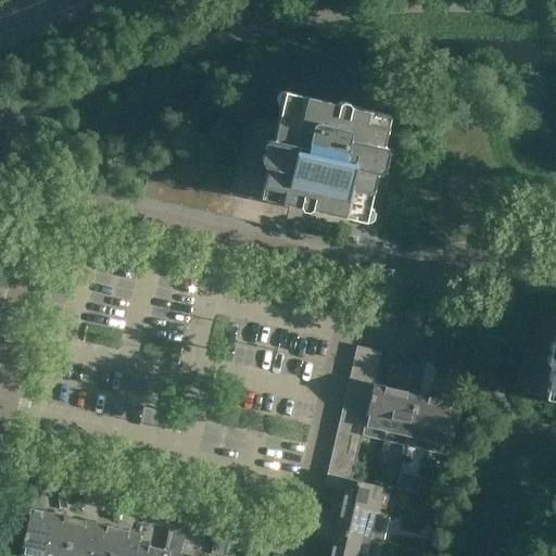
[(247,115),(229,190),(238,192),(251,196),(263,199),(276,201),(289,204),(299,206),(301,210),(306,212),(310,209),(365,222),(376,173),(379,174),(379,173),(382,172),(384,164),(382,161),(382,160),(386,158),(387,151),(386,148),(386,147),(382,147),(389,116),(382,114),(356,108),(349,106),(346,103),(341,102),(338,103),(283,91),(277,122),(247,115)]
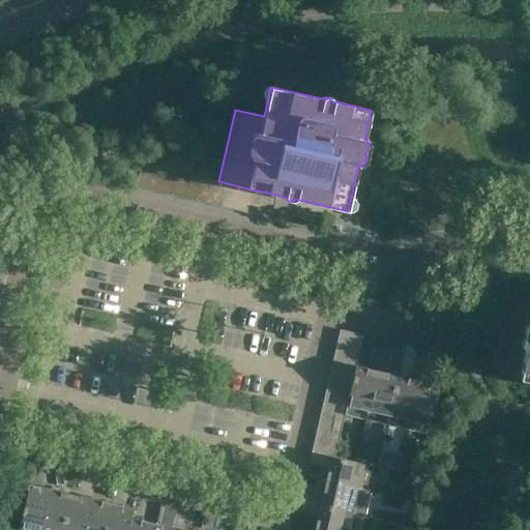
[(148,190),(153,167),(142,164),(136,187),(148,190)]
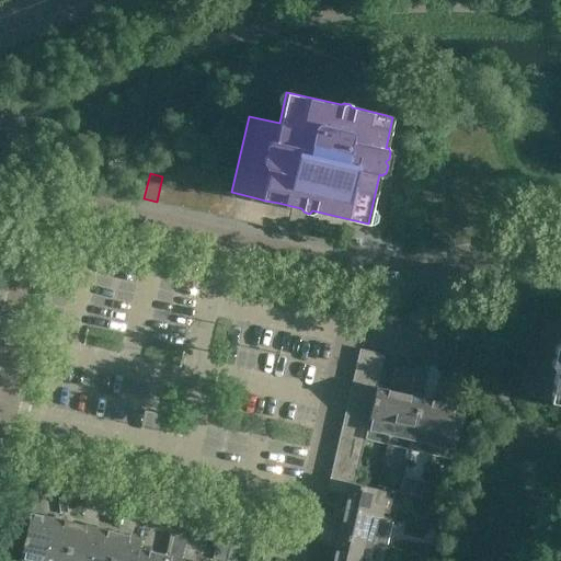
[(170,205),(175,179),(162,176),(157,202),(170,205)]
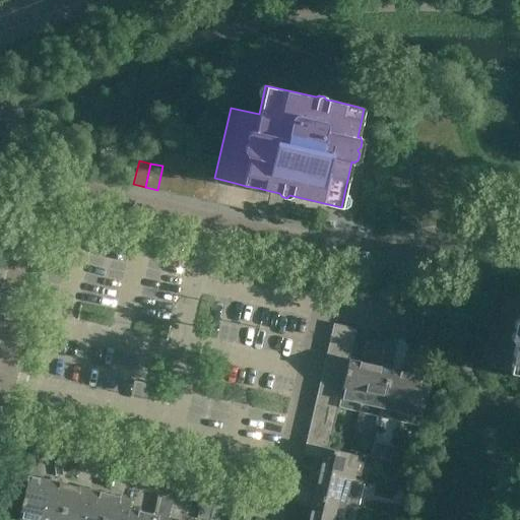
[(169,193),(175,169),(163,166),(157,190),(169,193)]
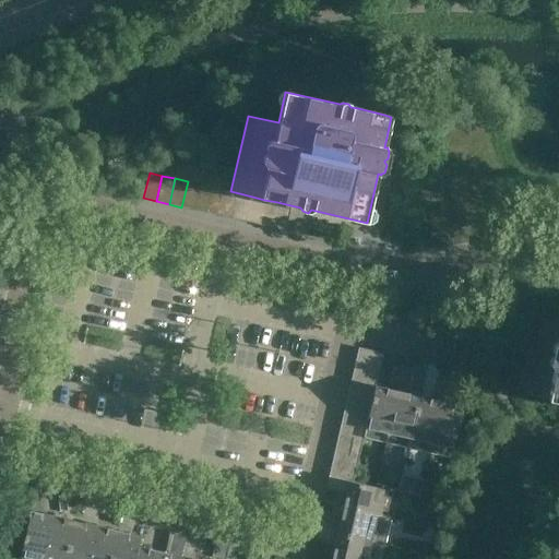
[(194,210),(201,185),(188,181),(181,207),(194,210)]
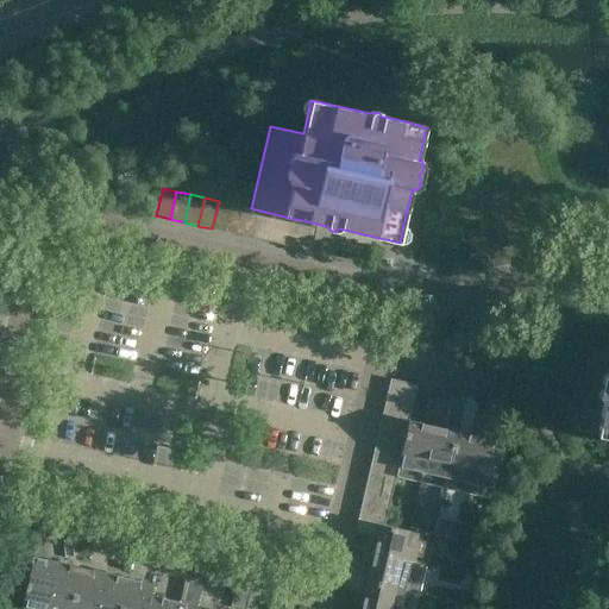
[(226,232),(232,205),(219,201),(212,228),(226,232)]
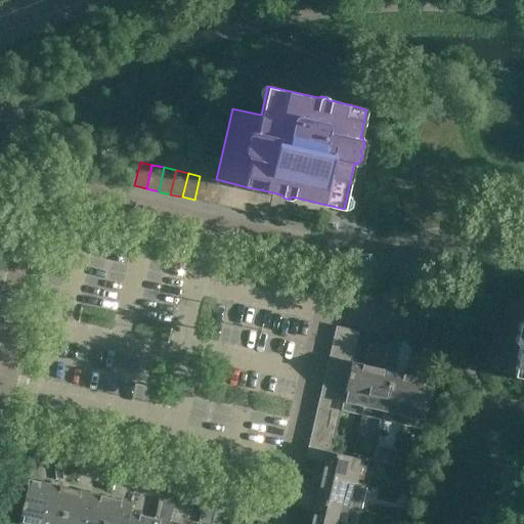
[(207,203),(212,178),(200,176),(194,200),(207,203)]
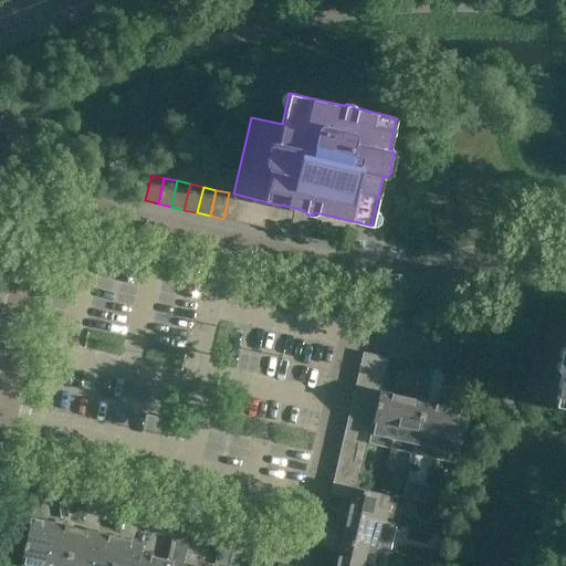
[(242,196),(233,194),(229,192),(223,219),(237,222),(242,196)]
